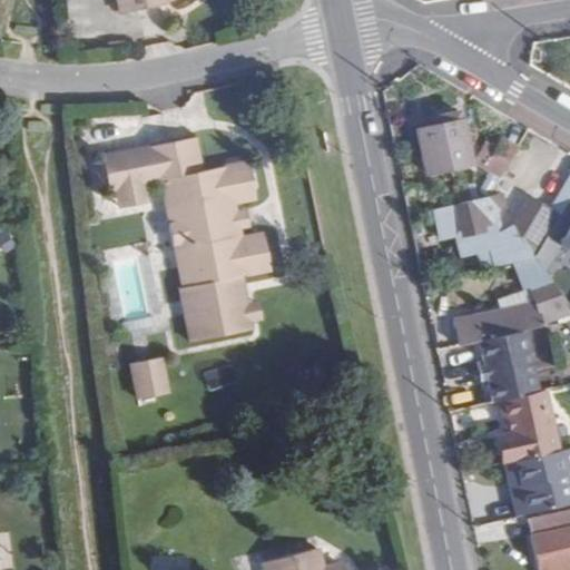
[(118,0),(121,13),(168,5),(166,0),(118,0)]
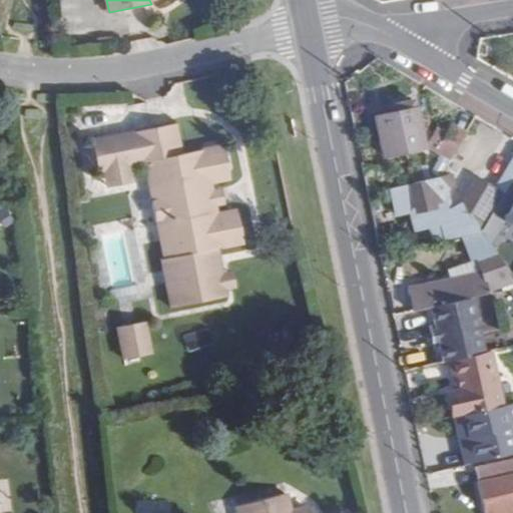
[(385,156),(424,147),(415,110),(414,102),(393,106),(395,115),(376,119),(385,156)]
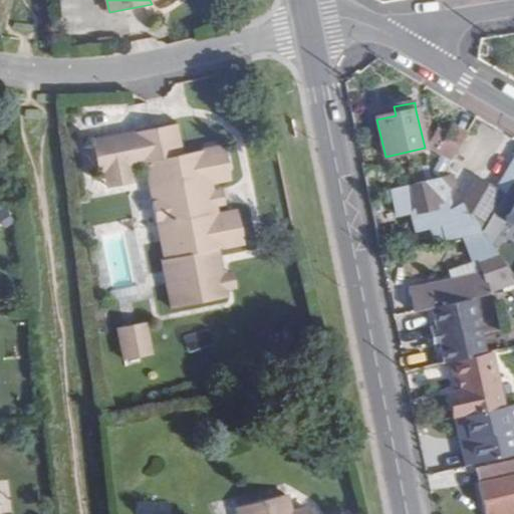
[(454,159),(467,136),(452,125),(438,150),(454,159)]
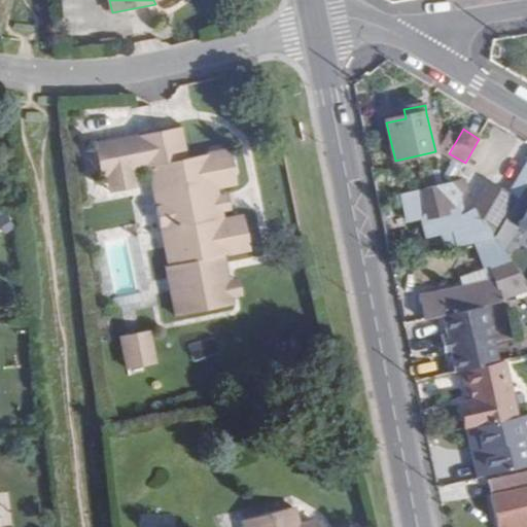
[(187,163),(181,132),(102,147),(109,180),(150,171),(170,270),(250,254),(243,220),(223,224),(221,216),(219,202),(217,191),(237,187),(230,153),(187,163)]
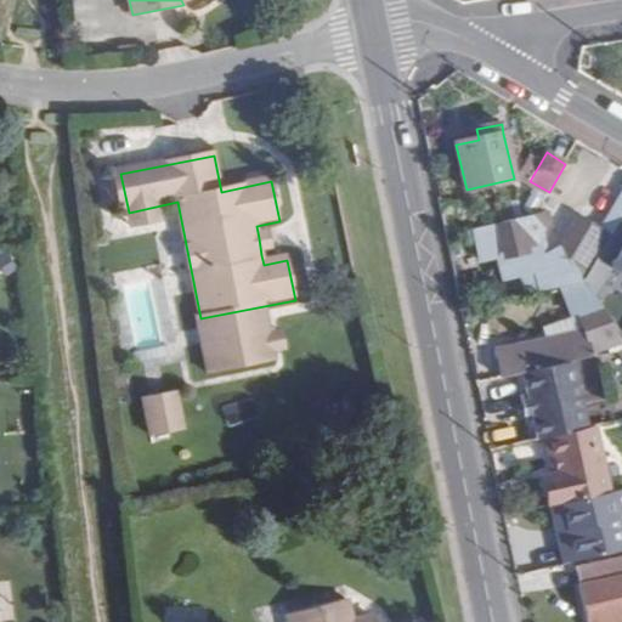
[(621,218),(621,207),(616,203),(603,227),(612,233),(620,221),(621,218)]
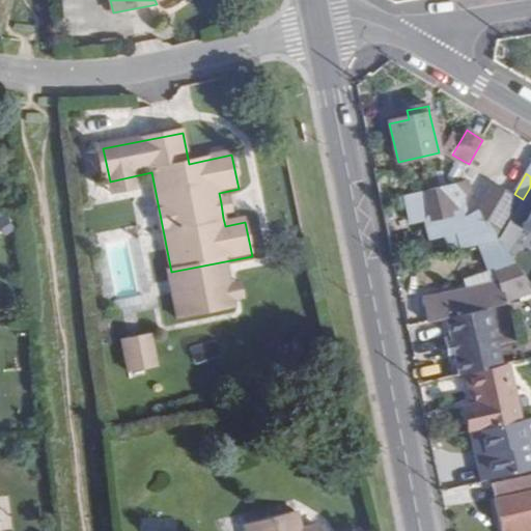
[(510,220),(521,204),(511,198),(493,188),(479,214),(465,221),(460,210),(464,205),(463,199),(470,197),(467,182),(456,185),(399,197),(402,208),(409,207),(413,224),(427,221),(431,242),(446,239),(450,252),(462,249),(469,248),(498,241),(507,226),(510,220)]
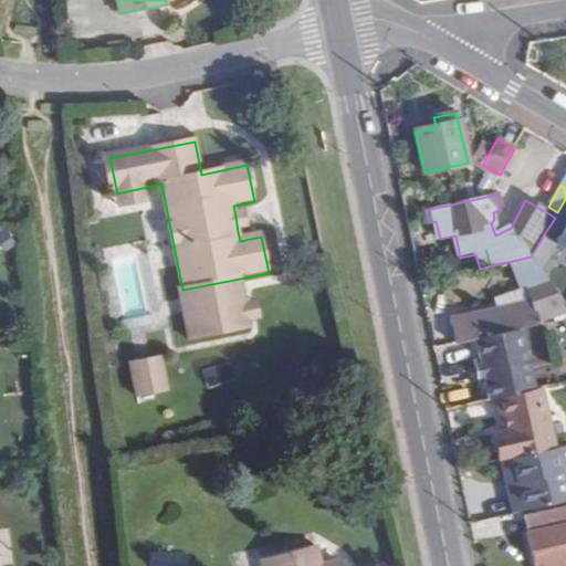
[(565,202),(564,201),(557,212),(555,218),(544,234),(565,248),(565,202)]
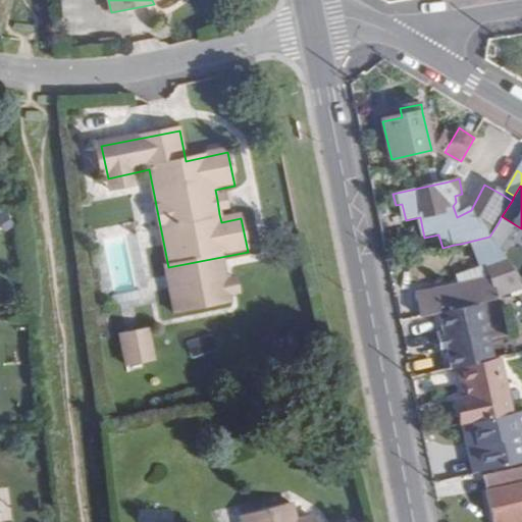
[(514,196),(506,191),(503,195),(512,201),(514,196)]
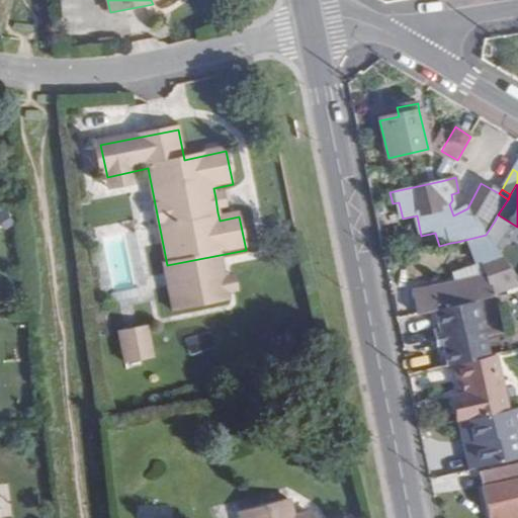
[(225,195),(216,198),(218,212),(227,210),(225,195)]
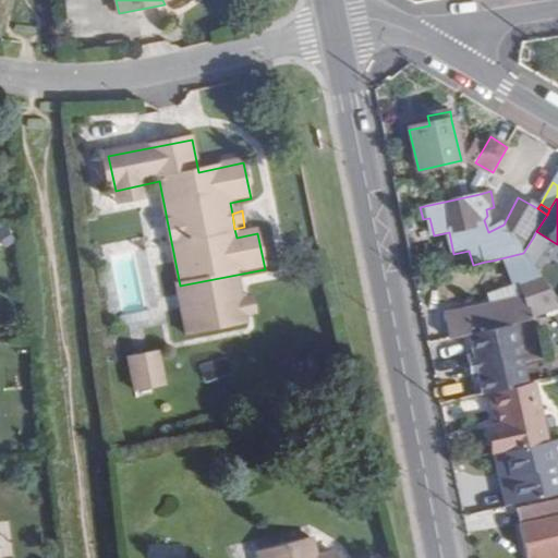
[(523,253),(493,261),(507,281),(512,278),(523,296),(512,303),(511,301),(447,314),(452,338),(465,335),(469,335),(501,326),(504,326),(513,324),(514,324),(523,322),(556,308),(537,273),(523,253)]
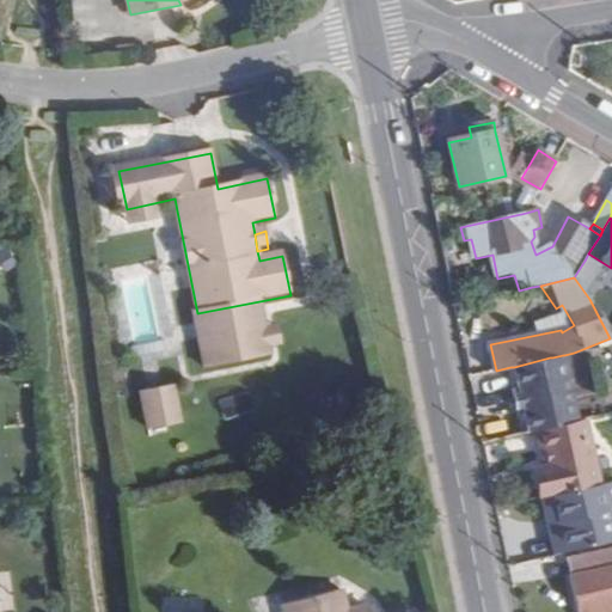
[(579,421),(564,355),(563,355),(552,357),(568,423),(577,421),(579,421)]
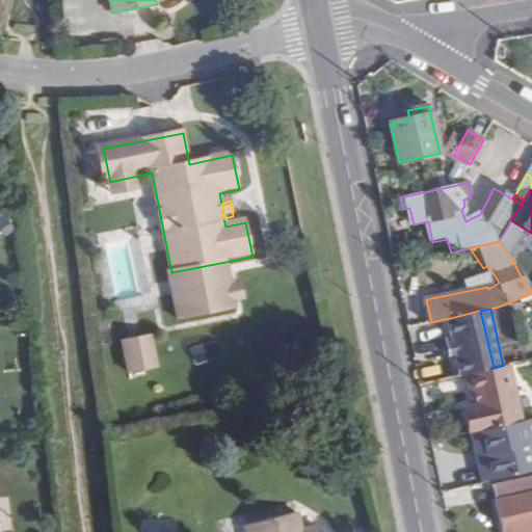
[(494,368),(480,311),(478,311),(447,319),(444,319),(456,376),(468,373),(490,369),(494,368)]
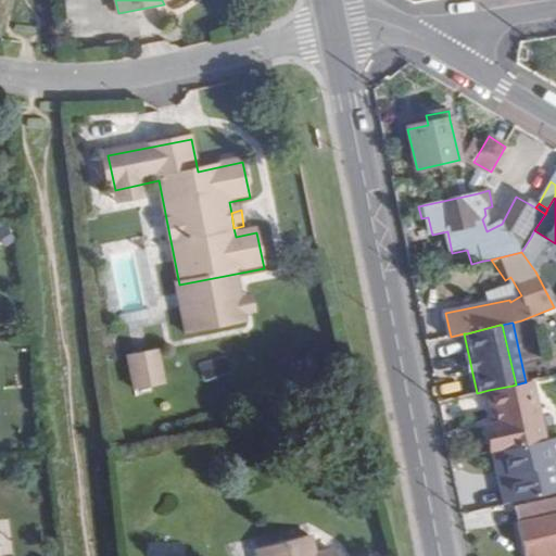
[(160,349),(127,355),(135,390),(166,383),(160,349)]
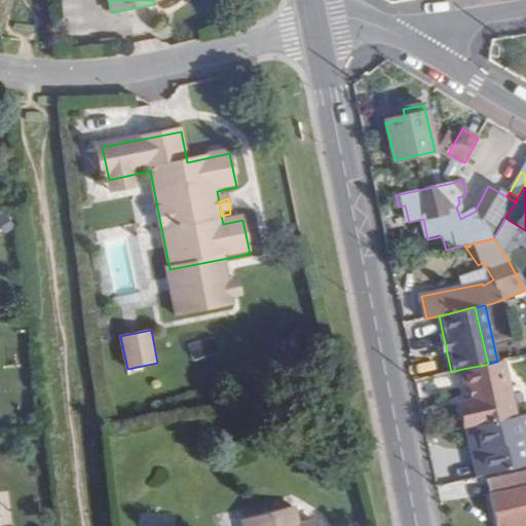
[(462,402),(468,427),(477,425),(506,418),(516,416),(502,361),(497,362),(496,362),(488,364),(485,365),(462,369),(471,401),(462,402)]
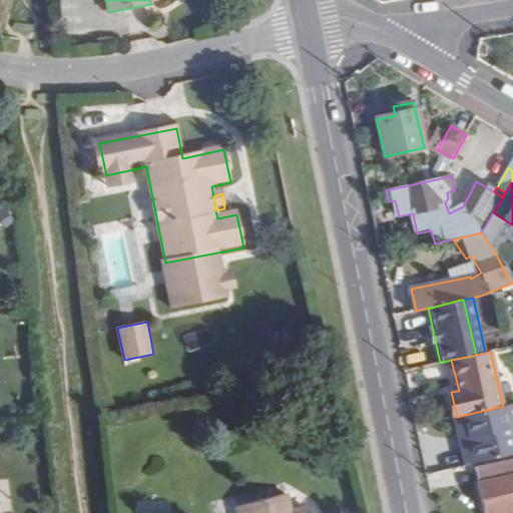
[(512,404),(503,406),(512,448),(512,404)]
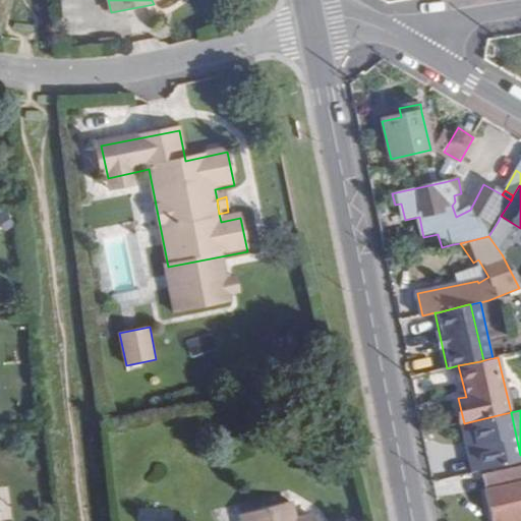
[(473,473),(520,461),(520,455),(511,412),(502,414),(472,421),(479,451),(469,453),(473,473)]
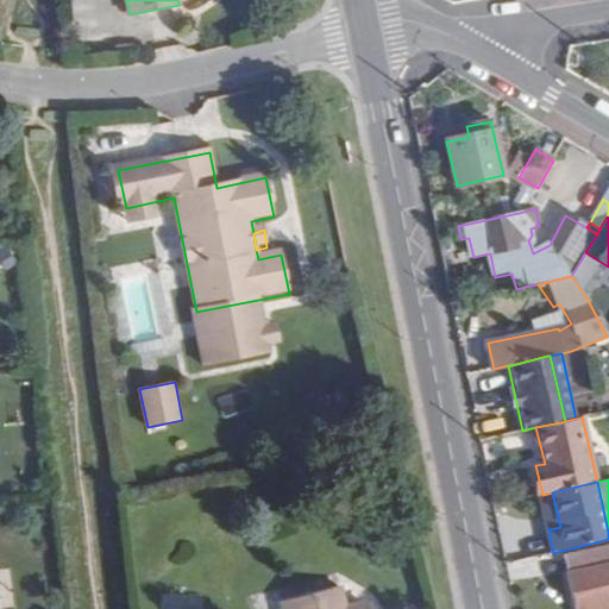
[(548,529),(560,527),(552,493),(542,495),(540,496),(548,529)]
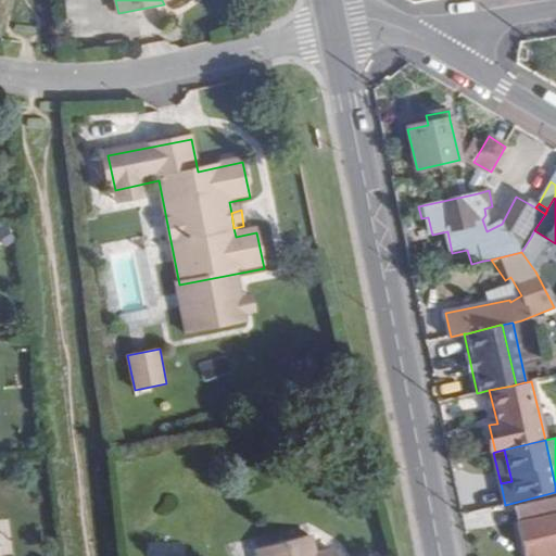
[(555,555),(555,497),(516,507),(527,555),(555,555)]
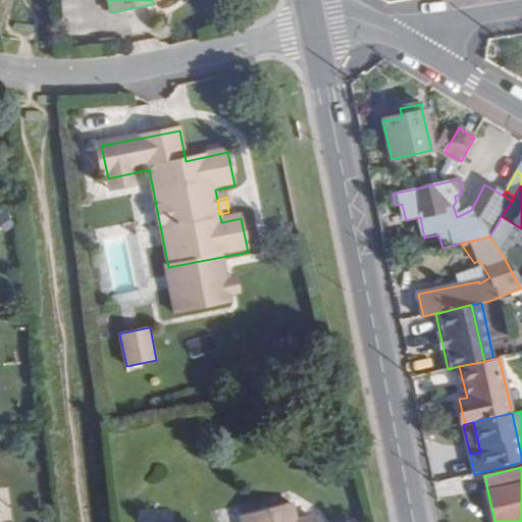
[(296,521),(292,503),(242,515),(244,521),(313,521),(313,517),(296,521)]
